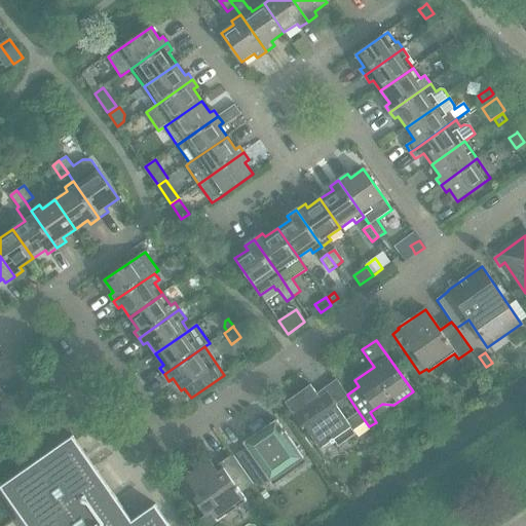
[(348,397),(347,395),(336,379),(314,393),(309,386),(285,404),(303,430),(306,428),(310,435),(305,439),(313,450),(318,446),(320,448),(335,439),(339,445),(355,433),(359,437),(370,428),(369,426),(359,412),(346,420),(336,405),(348,397)]
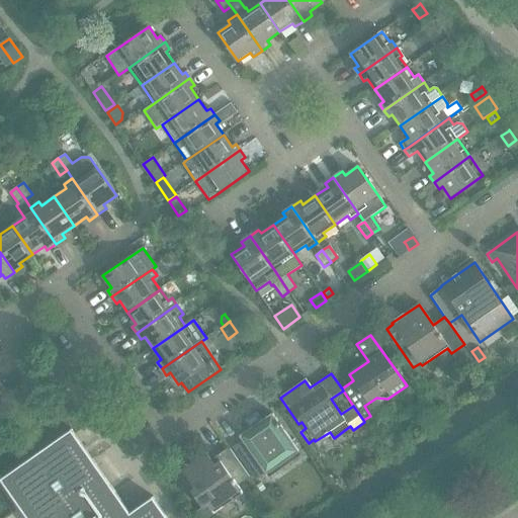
[(257,480),(299,450),(272,413),(262,420),(257,413),(246,421),(250,428),(240,435),(243,440),(234,447),(257,480)]
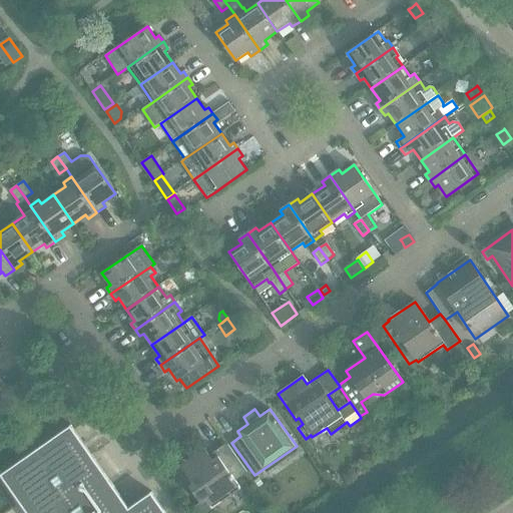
[(71,425),(0,474),(27,512),(165,512),(151,492),(128,507),(85,445),(79,436),(71,425)]
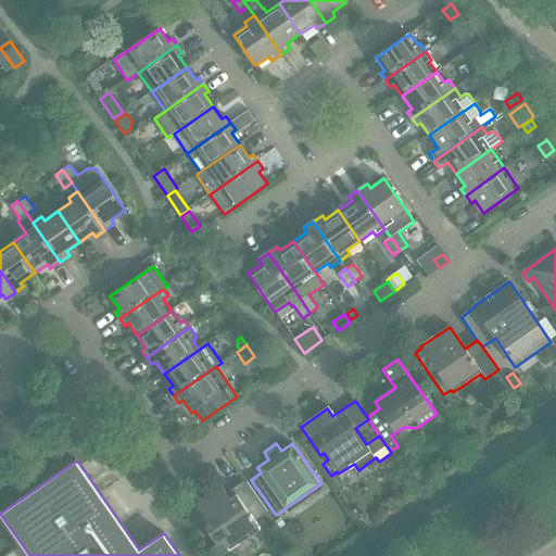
[(260,526),(256,520),(268,513),(247,483),(228,496),(222,487),(197,505),(210,525),(206,528),(217,544),(222,541),(227,548),(260,526)]
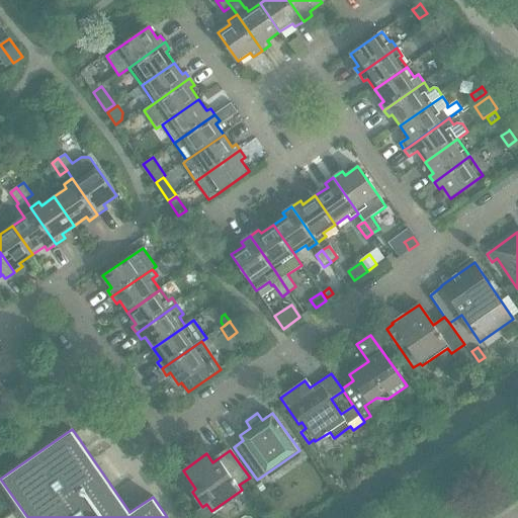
[(261,483),(257,486),(261,493),(266,490),(261,483)]
